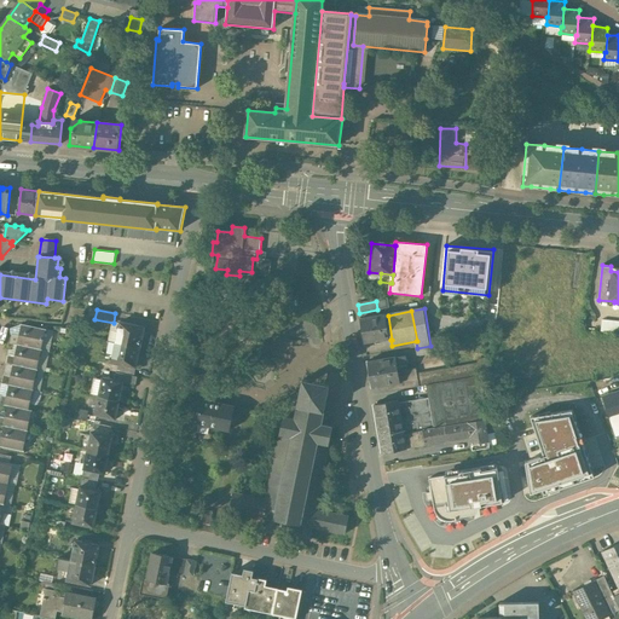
[(388,316),(360,320),(364,345),(391,340),(392,340),(388,316)]
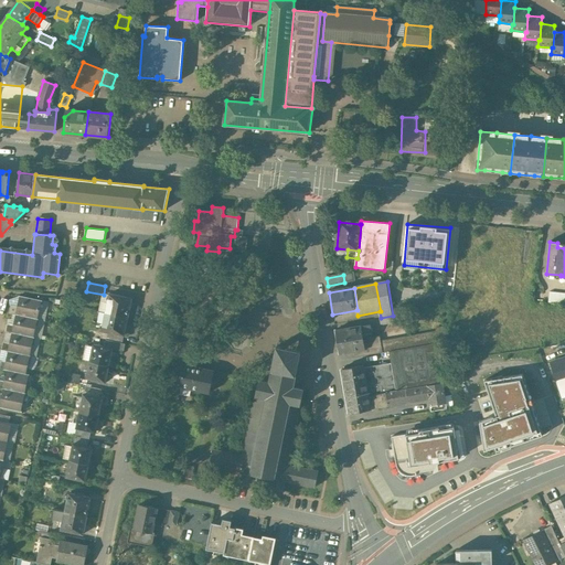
[(548,301),(564,301),(564,291),(550,290),(548,301)]
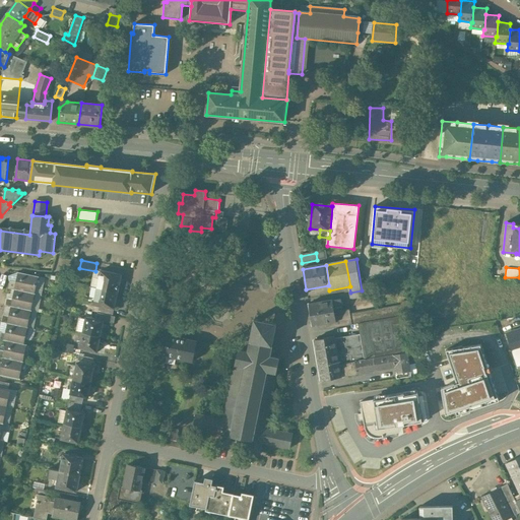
[(121,275),(101,270),(98,287),(118,291),(121,275)]
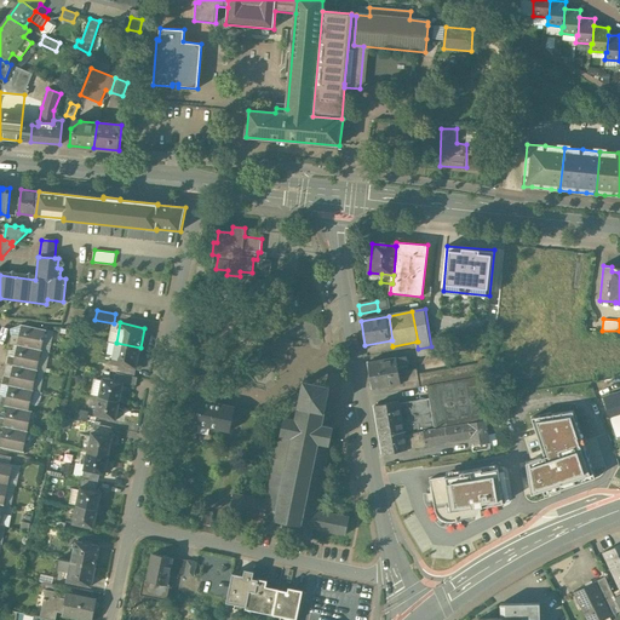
[(46,329),(22,325),(21,326),(22,326),(19,337),(11,336),(10,344),(17,345),(41,350),(46,329)]
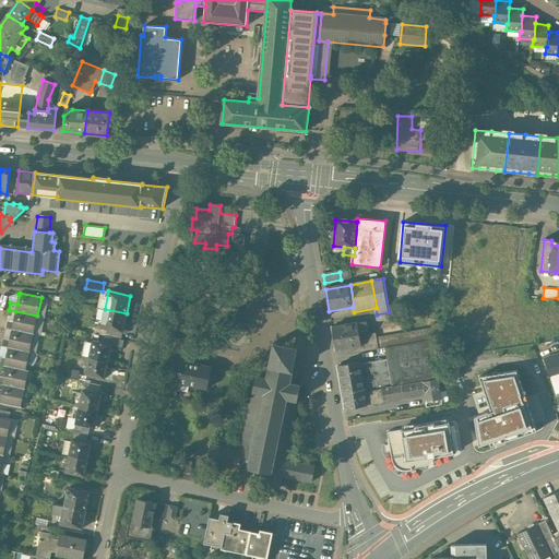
[(127,313),(105,309),(100,326),(122,332),(127,313)]
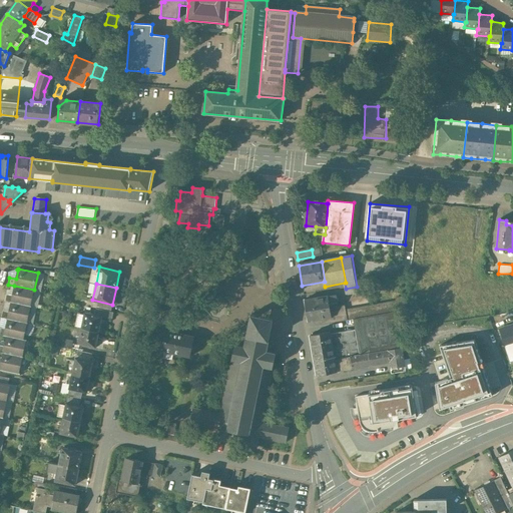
[(34,290),(14,286),(12,296),(6,295),(4,301),(11,303),(31,307),(34,290)]
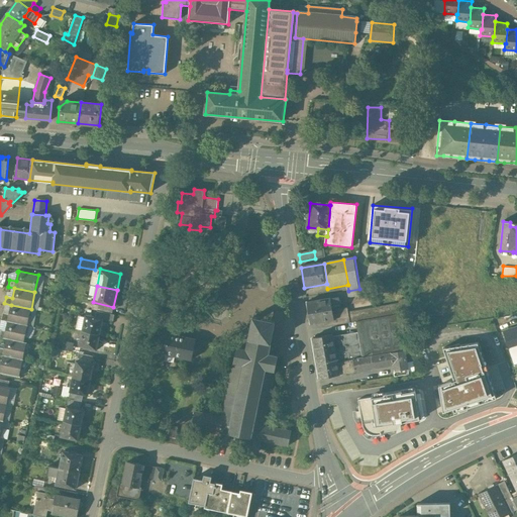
[(359,289),(348,291),(349,297),(362,295),(359,289)]
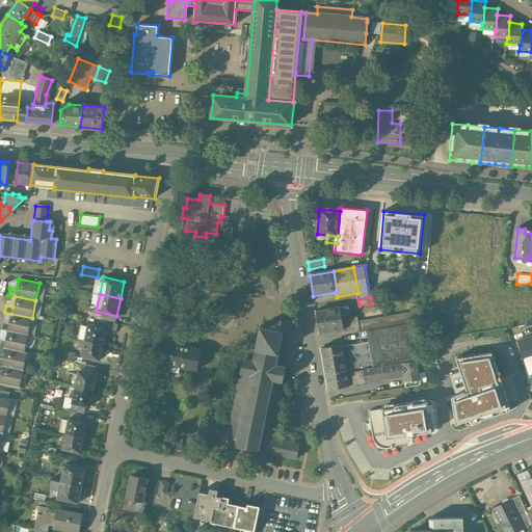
[(350,308),(342,310),(343,316),(351,315),(350,308)]
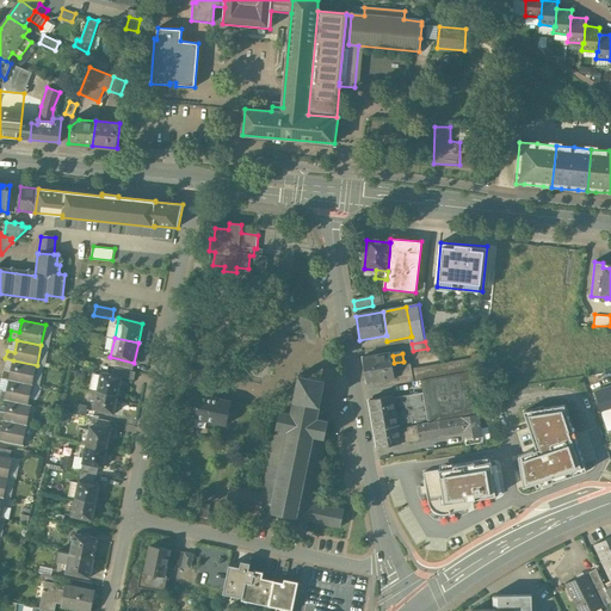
[(393,355),(363,359),(366,384),(396,380),(395,369),(394,363),(393,356),(393,355)]
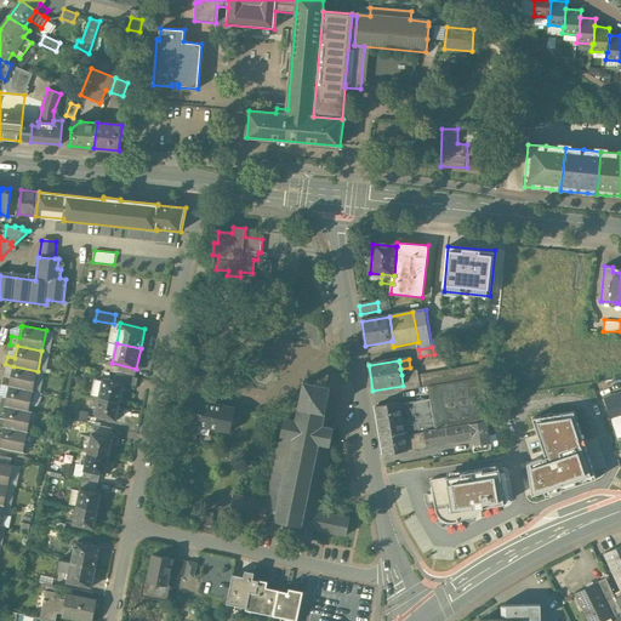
[(419,371),(402,375),(403,386),(482,371),(480,365),(420,376),(419,371)]
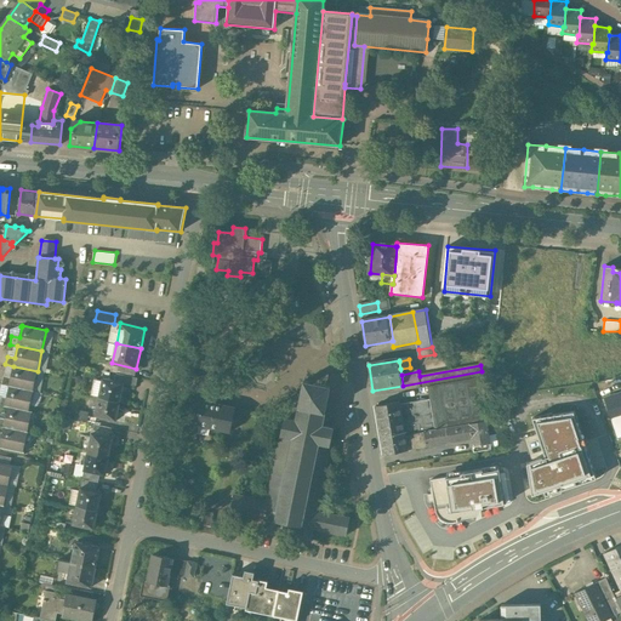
[(38,371),(13,366),(11,379),(3,376),(1,385),(9,386),(33,392),(38,371)]
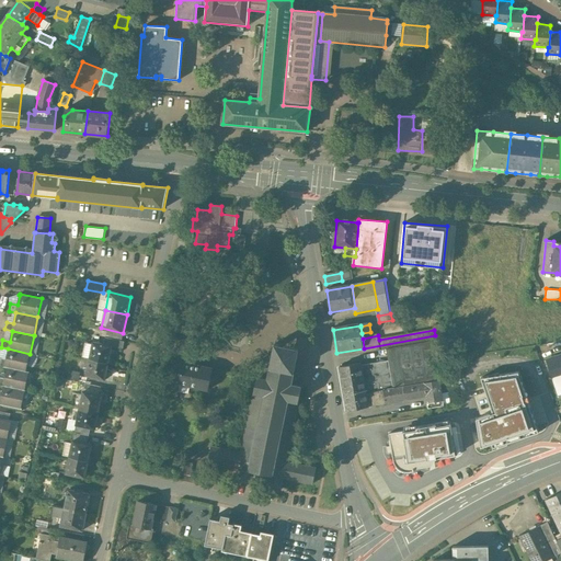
[(124,342),(105,338),(104,344),(112,346),(123,348),(124,342)]
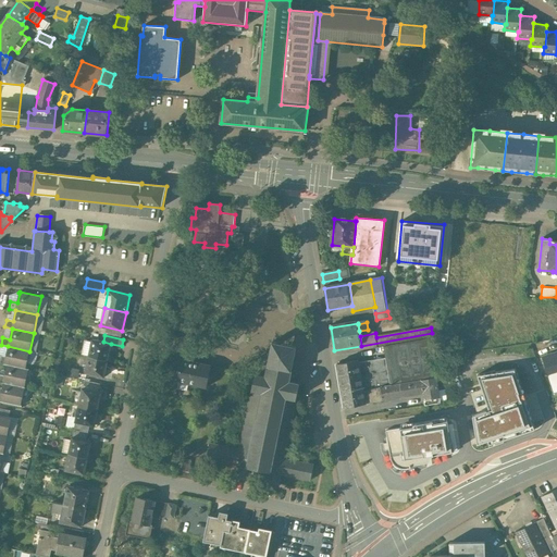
[(430,338),(383,347),(385,358),(391,385),(400,384),(421,381),(436,378),(430,338)]
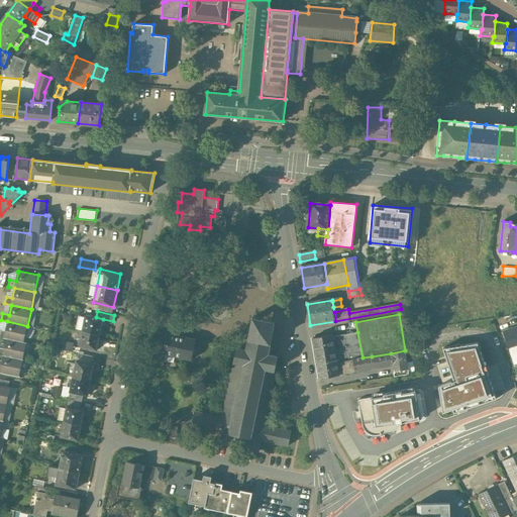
[(96,317),(87,315),(83,331),(100,334),(103,319),(96,317)]
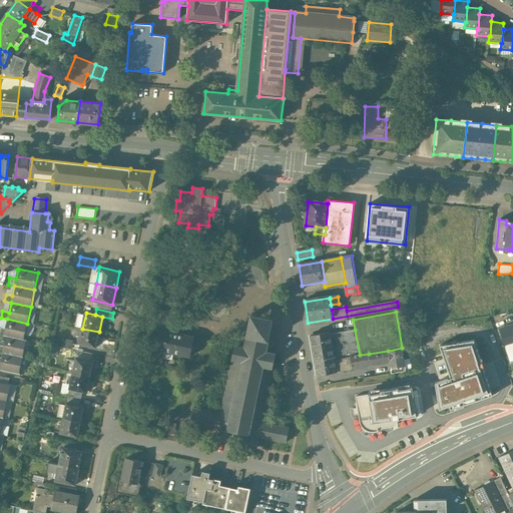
[(246,336),(269,340),(273,319),(250,315),(246,336)]
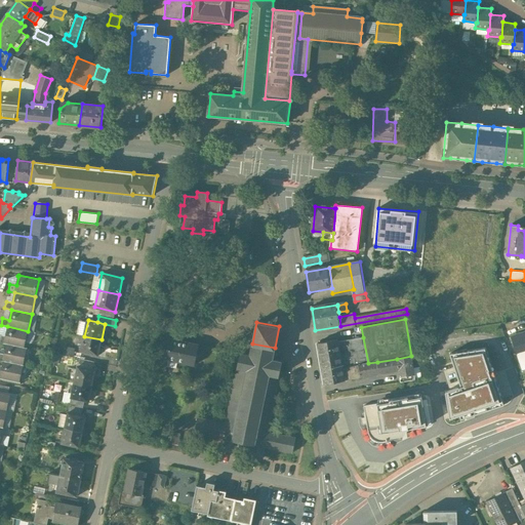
[(28,331),(7,326),(5,336),(0,335),(0,342),(6,345),(24,348),(25,341),(26,342),(28,331)]
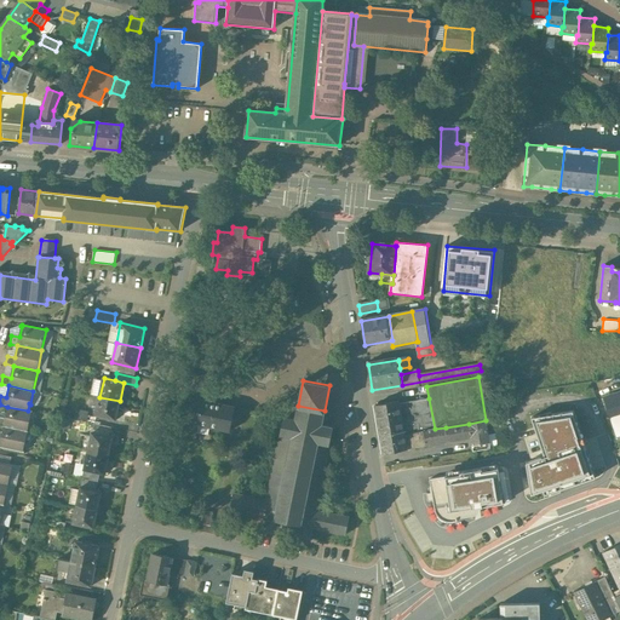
[(619,392),(603,399),(616,437),(619,436),(619,392)]
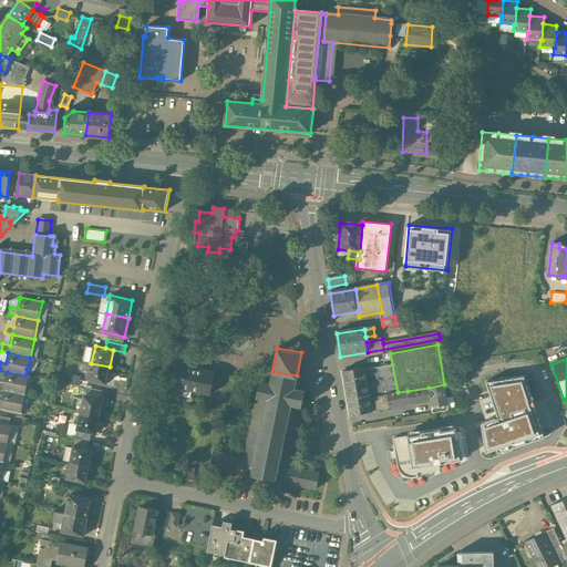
[(169,363),(162,361),(158,375),(166,377),(169,363)]
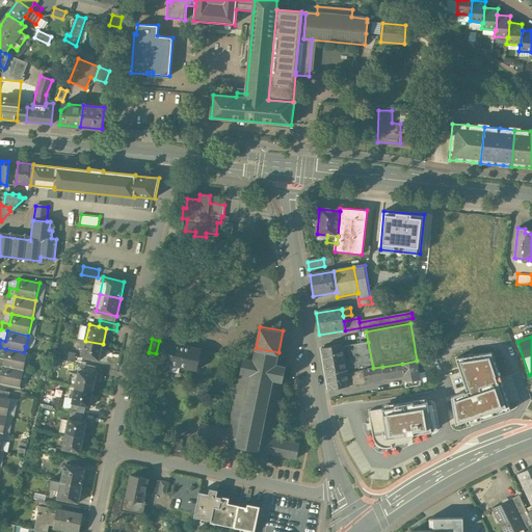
[(103,344),(85,341),(82,356),(99,360),(103,344)]
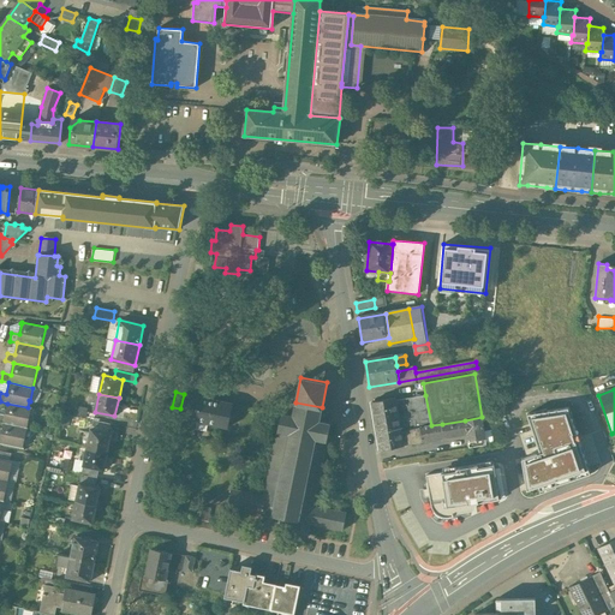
[(233,404),(191,395),(185,421),(186,421),(185,428),(197,430),(198,423),(228,429),(233,404)]
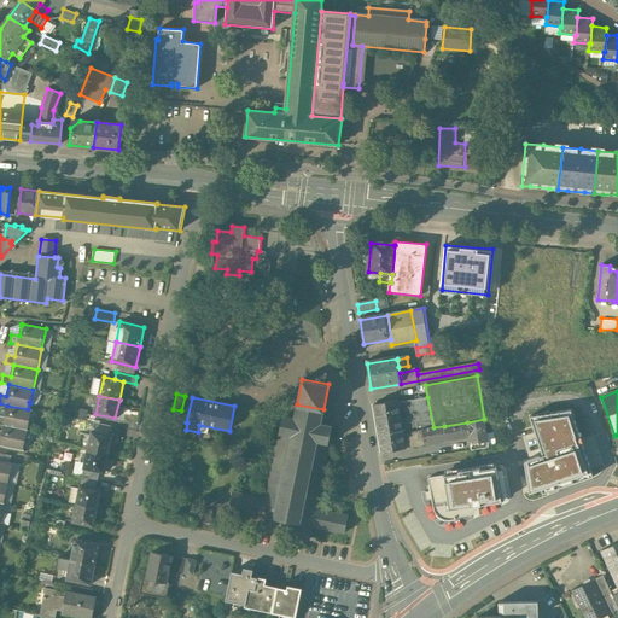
[(427,397),(398,402),(403,433),(423,430),(433,427),(427,397)]
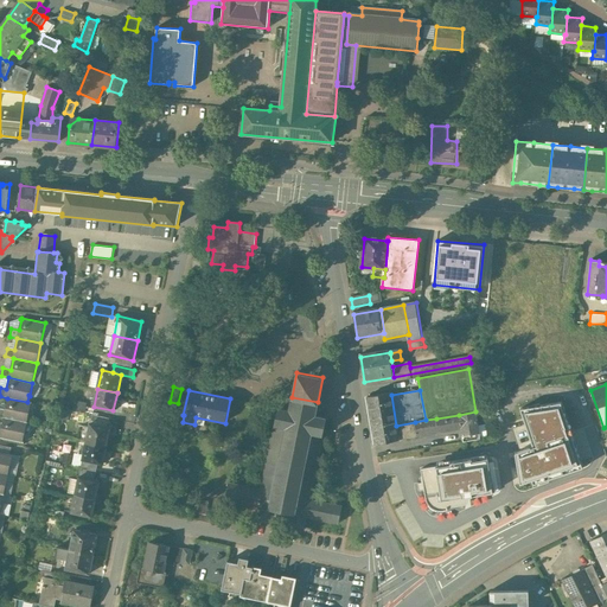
[(390,393),(366,397),(375,445),(398,440),(398,436),(396,426),(391,395),(390,393)]
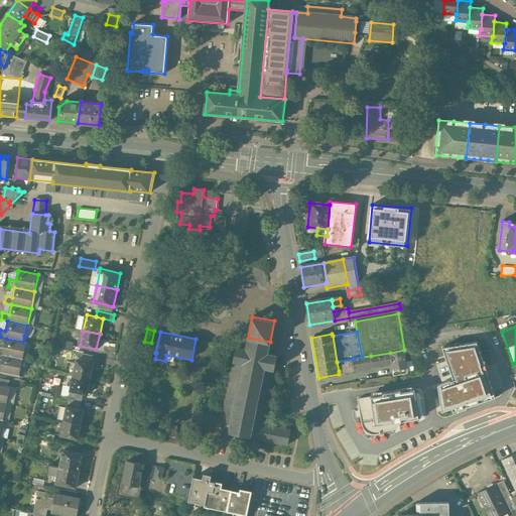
[(270,342),(248,338),(246,349),(236,347),(222,416),(195,410),(191,425),(219,431),(217,440),(258,449),(260,439),(288,445),(291,430),(263,425),(277,356),(268,354),(270,342)]
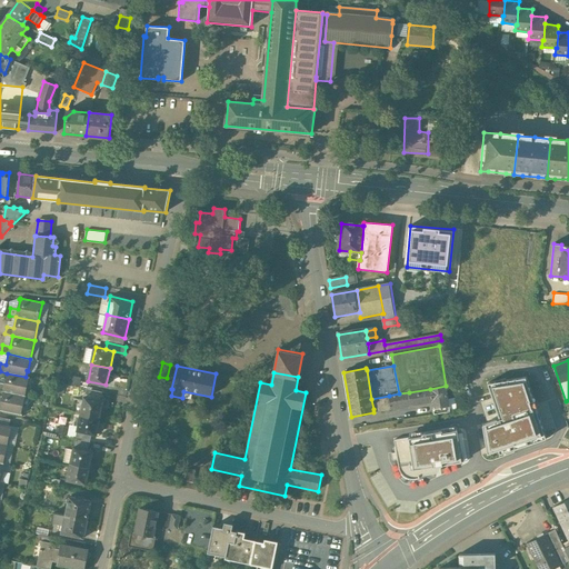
[(26,377),(7,373),(5,383),(0,382),(0,390),(3,391),(25,396),(28,385),(26,383),(27,377),(26,377)]
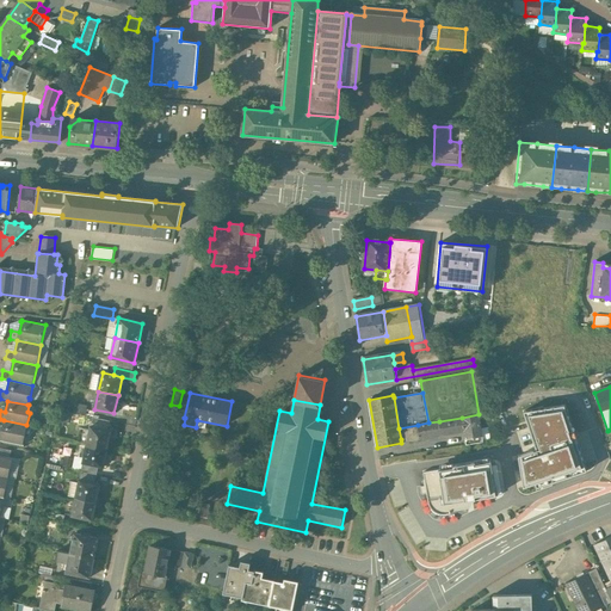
[(565,406),(524,412),(536,450),(518,456),(524,487),(535,483),(537,488),(586,470),(565,406)]
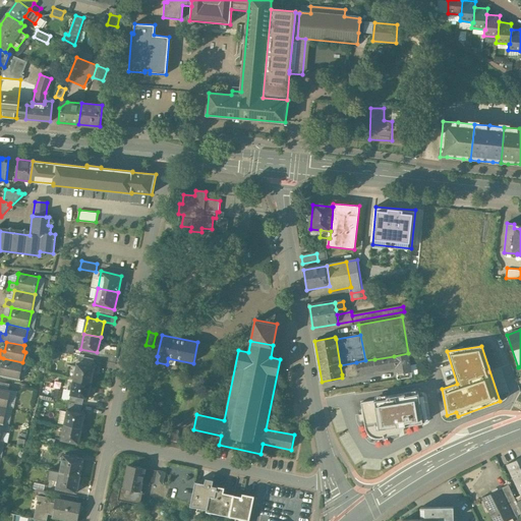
[(408,353),(394,356),(396,368),(397,375),(412,372),(408,353)]
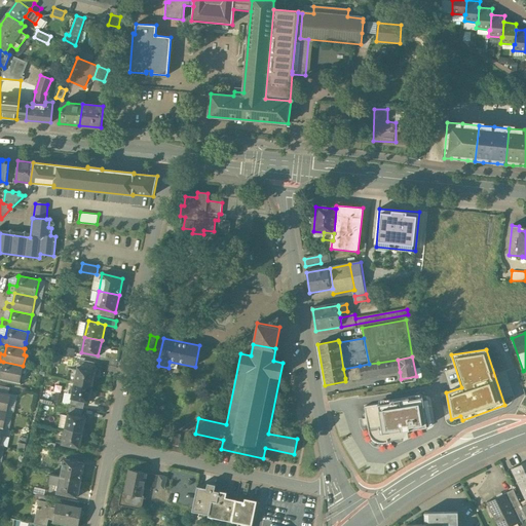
[(94,363),(79,360),(77,367),(92,370),(94,363)]
